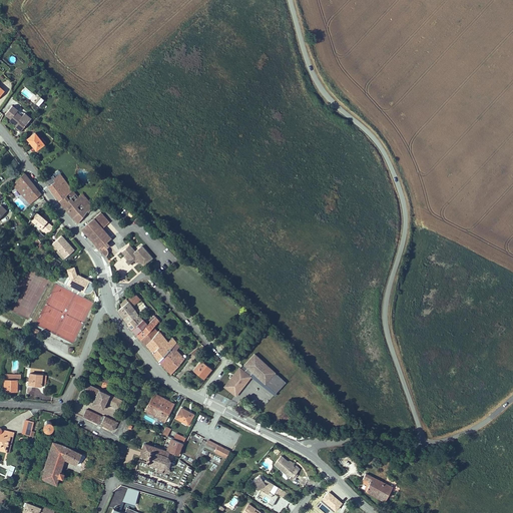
[(33,102),(39,107),(44,100),(38,95),(33,102)]
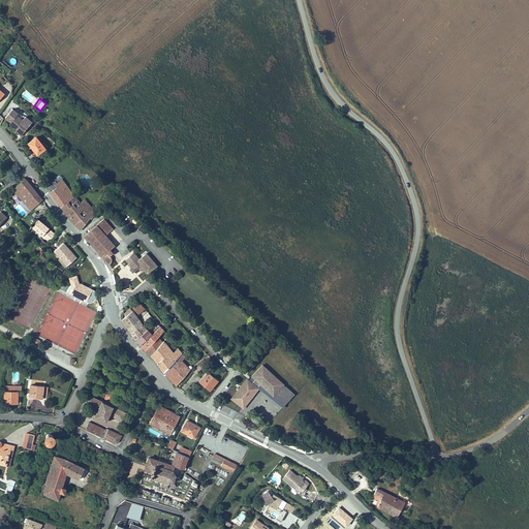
[(18,125),(24,128),(32,115),(25,111),(23,114),(17,110),(18,107),(11,103),(5,114),(11,118),(9,120),(18,125)]
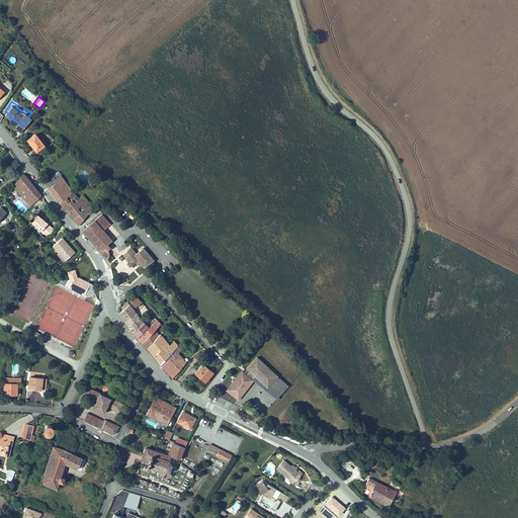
[(44,147),(35,135),(28,140),(36,152),(44,147)]
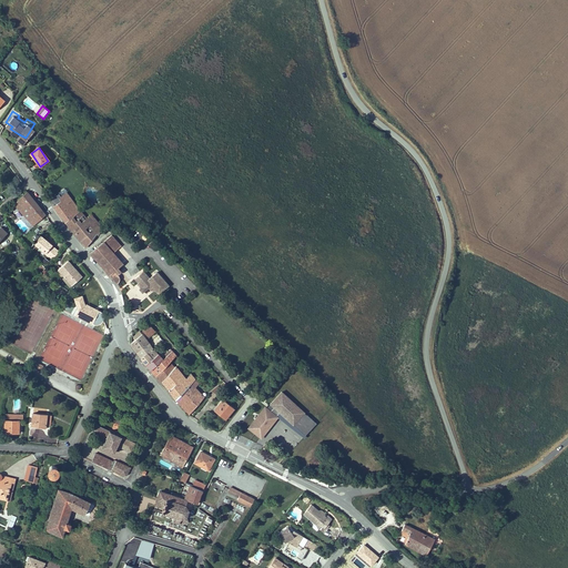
[(53,206),(64,221),(77,210),(73,204),(69,208),(68,206),(70,203),(69,201),(71,199),(68,194),(67,195),(61,189),(53,195),(56,198),(51,201),(53,205),(53,206)]
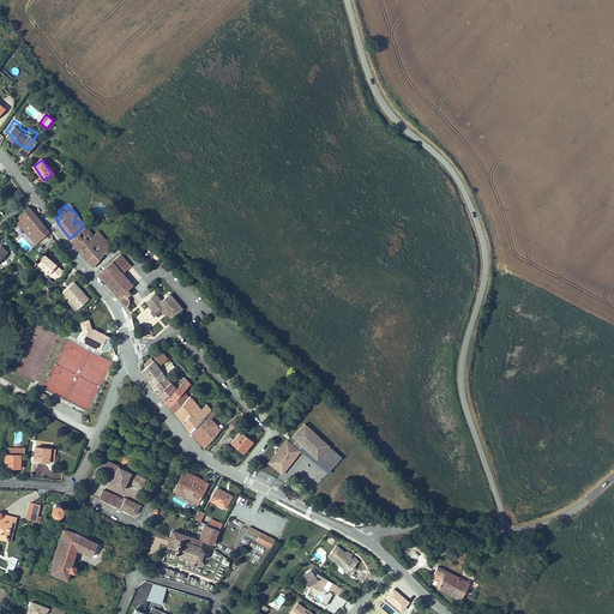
[(36,244),(47,232),(29,209),(19,220),(14,226),(20,230),(24,227),(26,224),(31,229),(29,234),(36,244)]
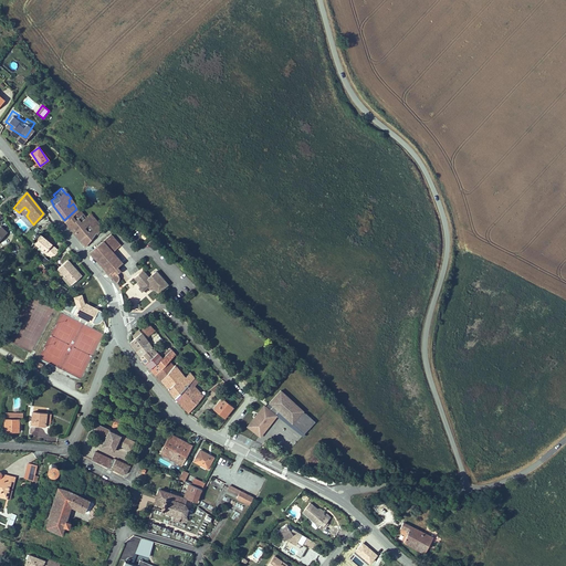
[(76,209),(64,220),(80,239),(93,223),(95,219),(93,218),(90,218),(86,221),(84,218),(76,209)]
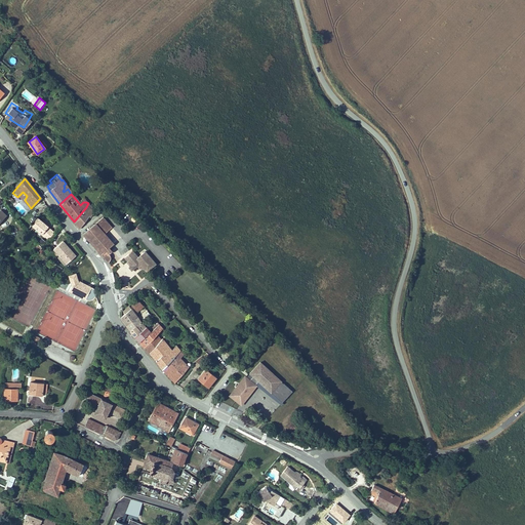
[(89,201),(88,203),(95,211),(96,209),(89,201)]
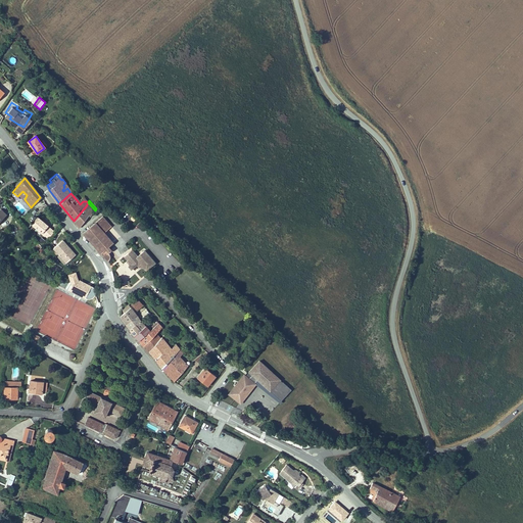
[(86,206),(74,221),(80,228),(89,216),(90,217),(95,210),(88,202),(86,206)]
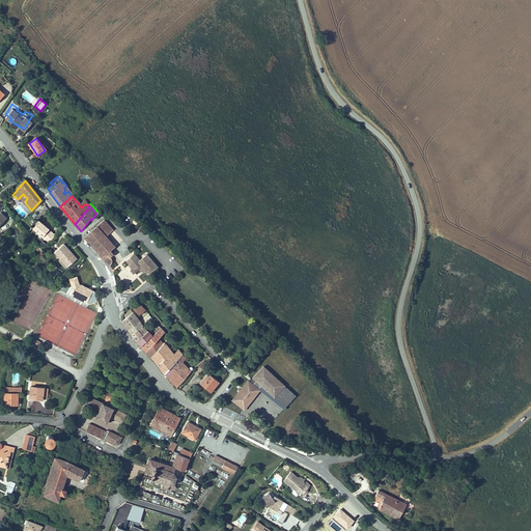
[(84,238),(110,266),(112,266),(113,264),(114,263),(114,261),(112,256),(114,254),(111,250),(115,246),(106,236),(114,229),(105,219),(84,238)]
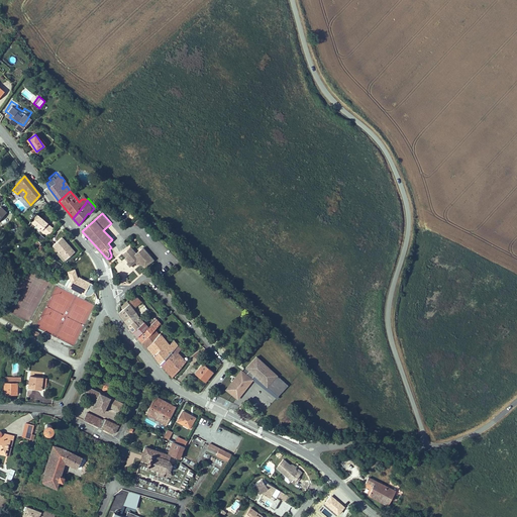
[(47,223),(36,215),(31,222),(41,230),(41,231),(44,233),(50,226),(47,223)]
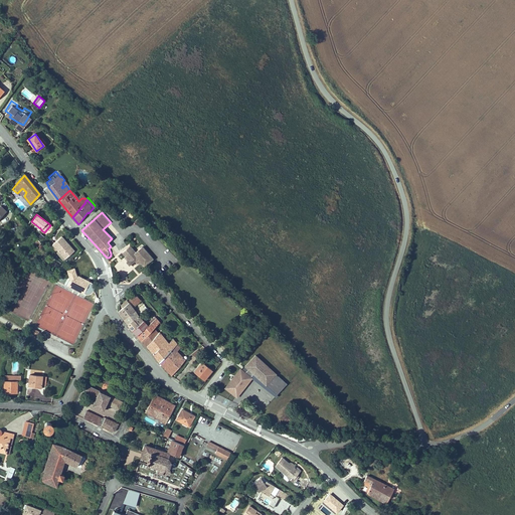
[(53,227),(50,225),(44,232),(47,235),(53,227)]
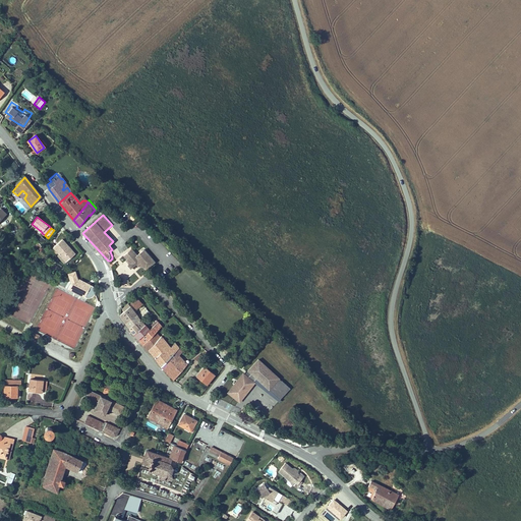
[(67,248),(61,241),(55,247),(54,246),(53,247),(68,262),(73,256),(66,249),(67,248)]
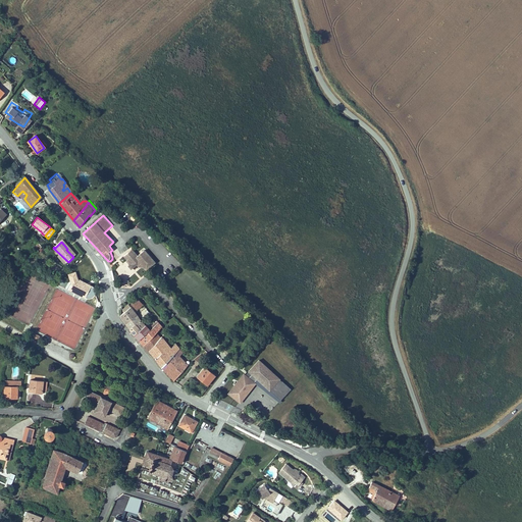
[(129,265),(133,268),(138,264),(141,268),(143,266),(148,272),(156,265),(145,251),(138,257),(132,250),(124,257),(126,260),(125,261),(129,265)]
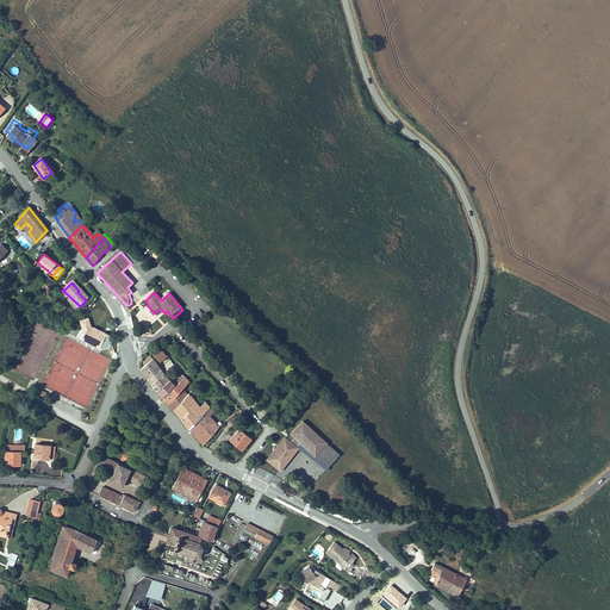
[(172,354),(165,346),(157,352),(165,360),(172,354)]
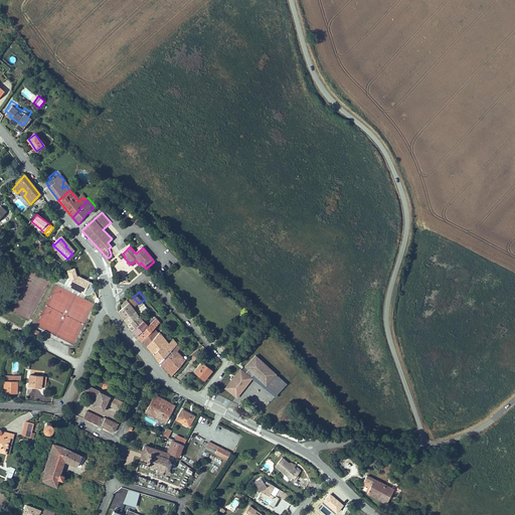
[(138,308),(129,297),(120,306),(123,309),(121,311),(126,317),(138,308)]
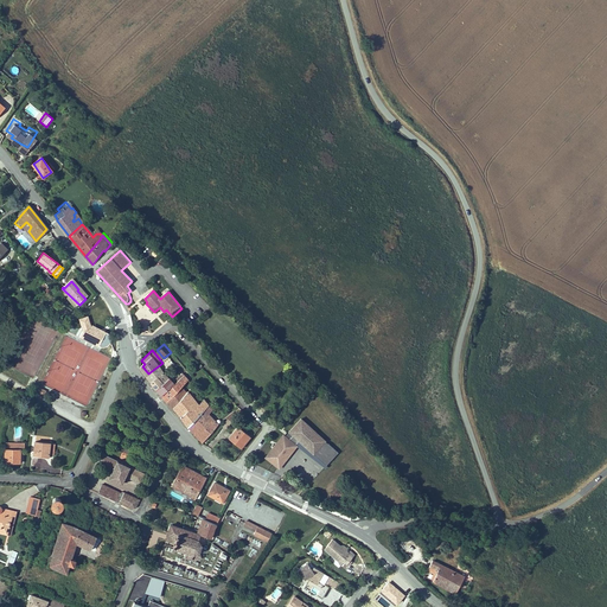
[(147,376),(152,382),(167,369),(163,363),(148,374),(147,376)]
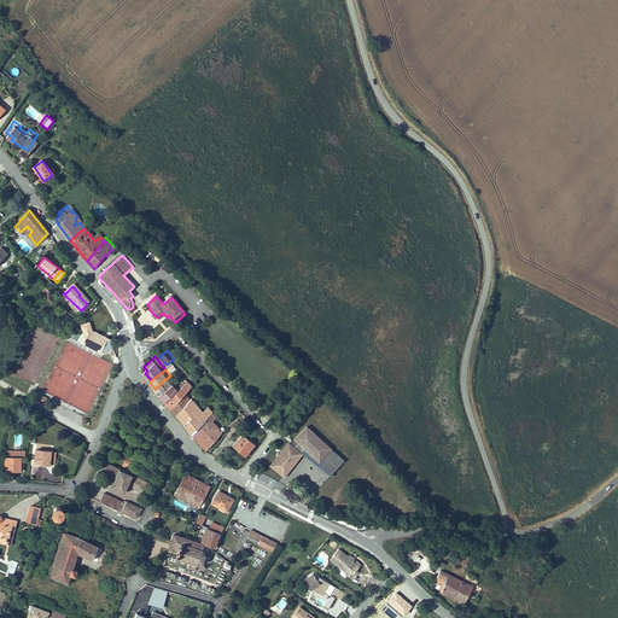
[(157,395),(159,394),(175,380),(170,375),(155,389),(153,390),(157,395)]
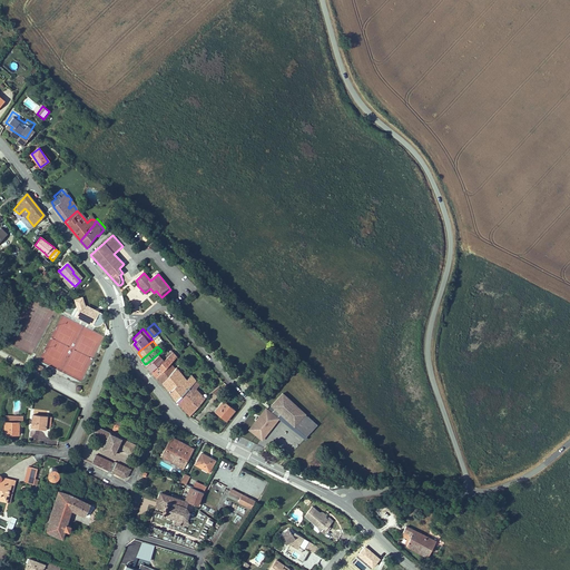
[(153,371),(167,357),(161,351),(147,363),(153,371)]
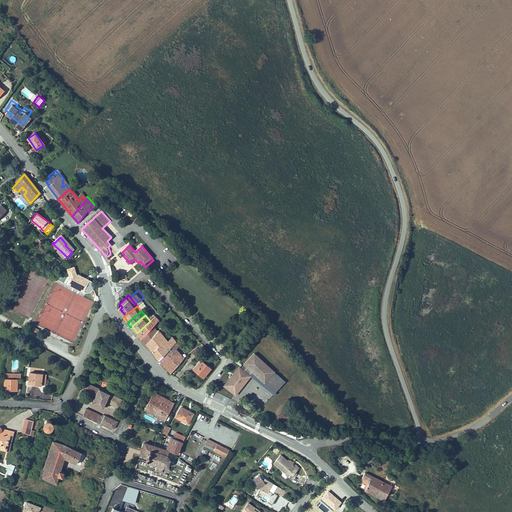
[(149,330),(154,325),(150,321),(137,333),(137,336),(140,339),(149,330)]
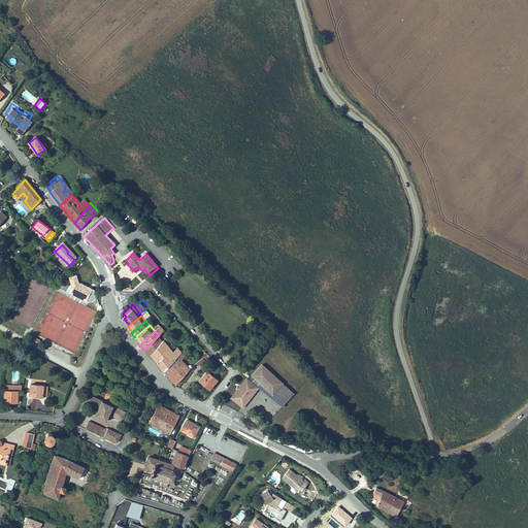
[(163,340),(159,335),(154,340),(158,345),(163,340)]
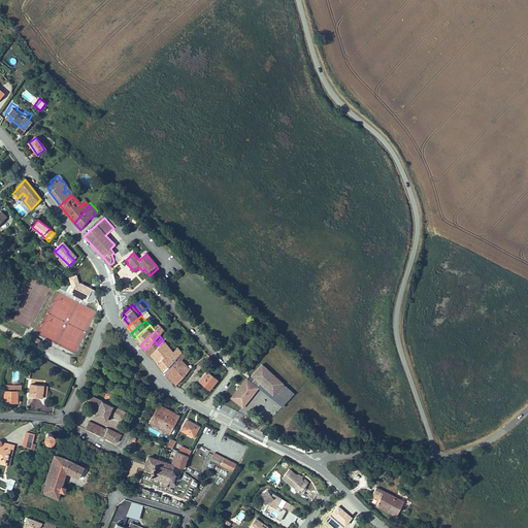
[(164,339),(163,340),(158,345),(150,353),(163,367),(172,359),(179,353),(175,348),(173,350),(164,339)]
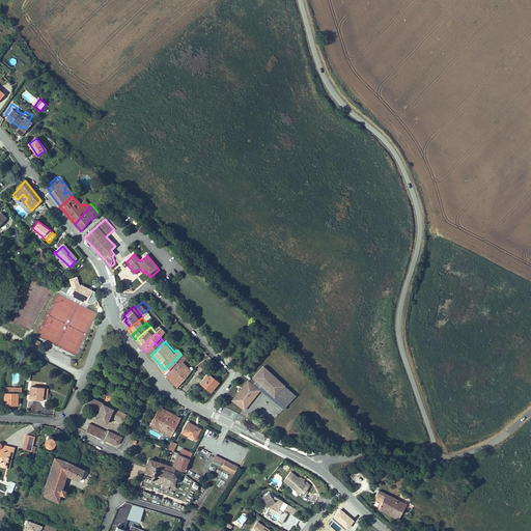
[(159,347),(155,342),(145,352),(148,356),(150,355),(159,347)]
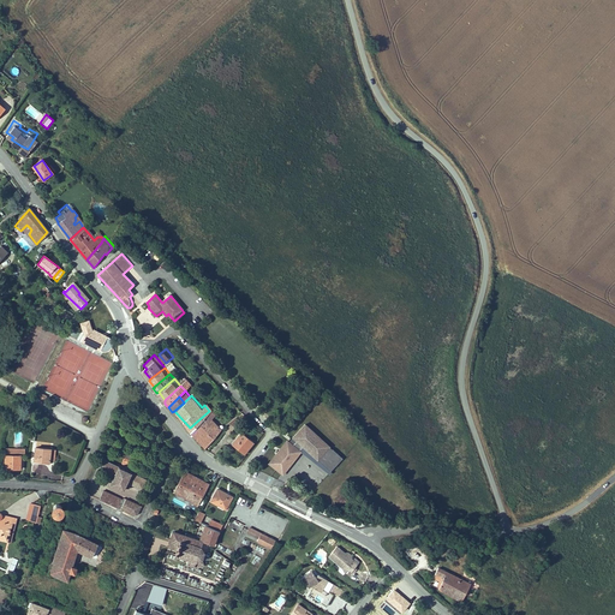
[(224,427),(213,415),(209,411),(201,418),(215,435),(224,427)]
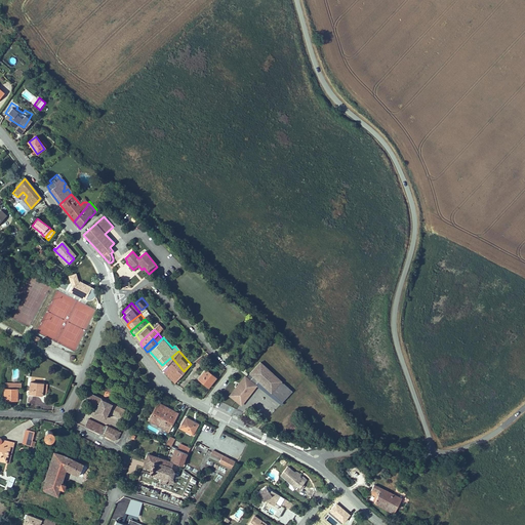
[(162,365),(175,379),(184,371),(171,357),(162,365)]
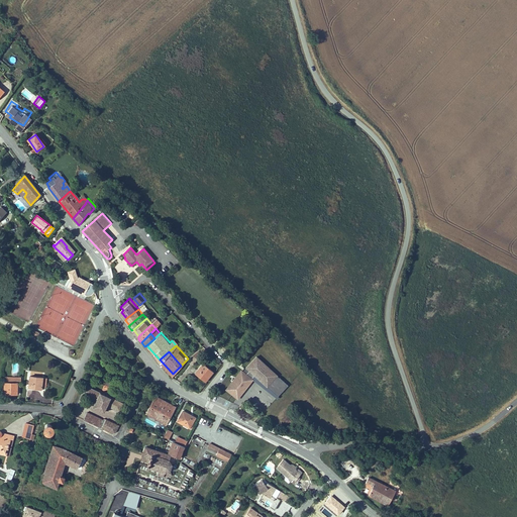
[(278,377),(255,356),(245,369),(267,389),(268,388),(277,377),(278,377)]
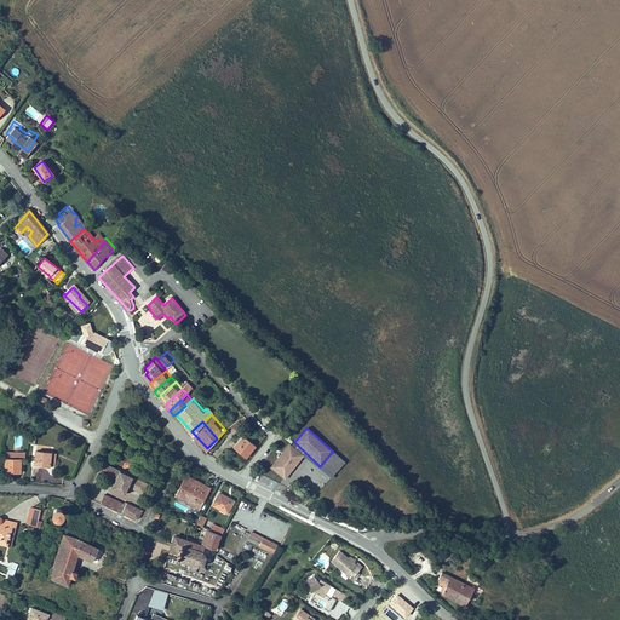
[(234,432),(231,429),(224,435),(228,438),(234,432)]
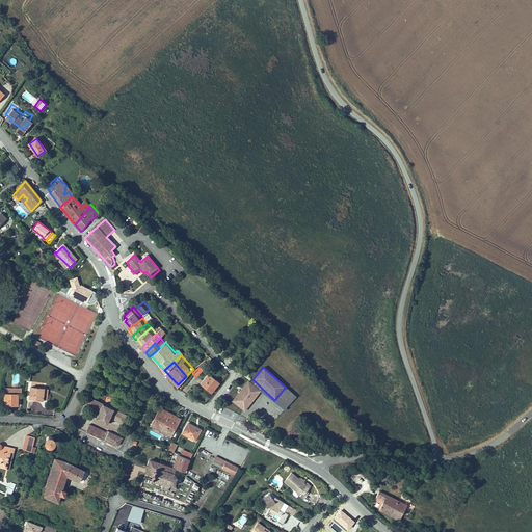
[(220,383),(208,375),(200,386),(211,395),(220,383)]
